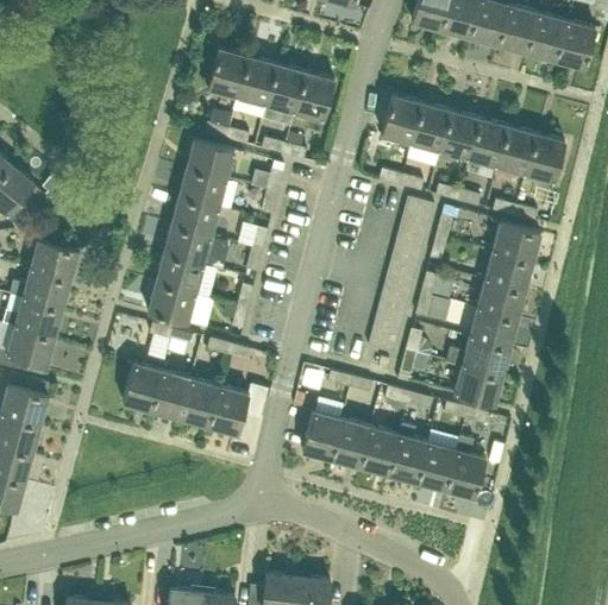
[(417,0),(412,20),(440,29),(447,0),(417,0)]
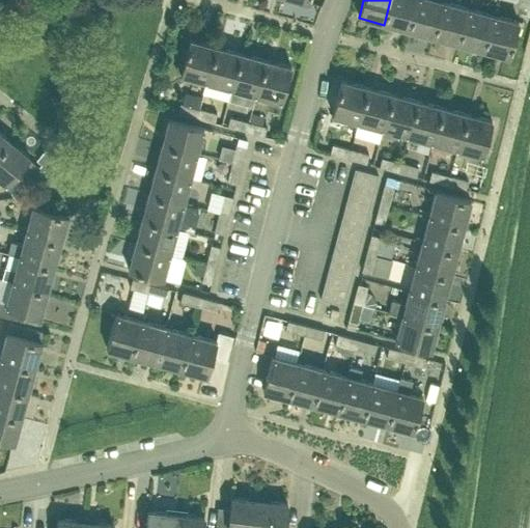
[(390,0),(384,25),(409,31),(417,0),(390,0)]
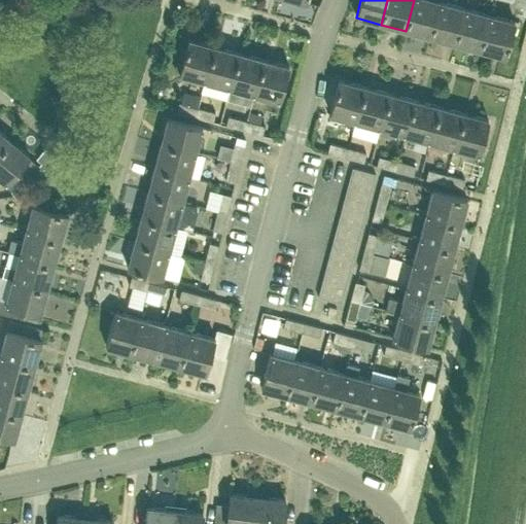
[(428,0),(414,0),(406,31),(430,38),(440,3),(428,0)]
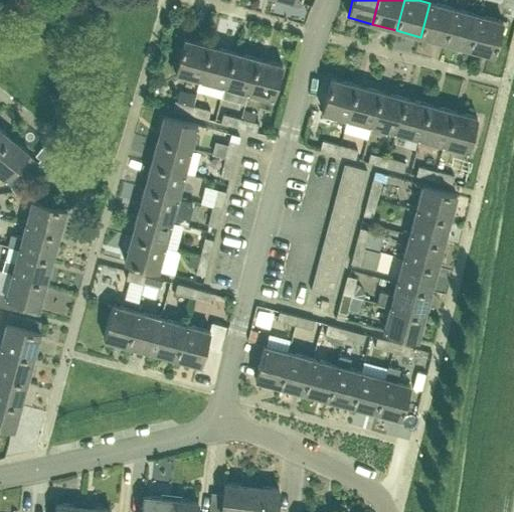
[(430,3),(420,37),(445,43),(454,9),(430,3)]
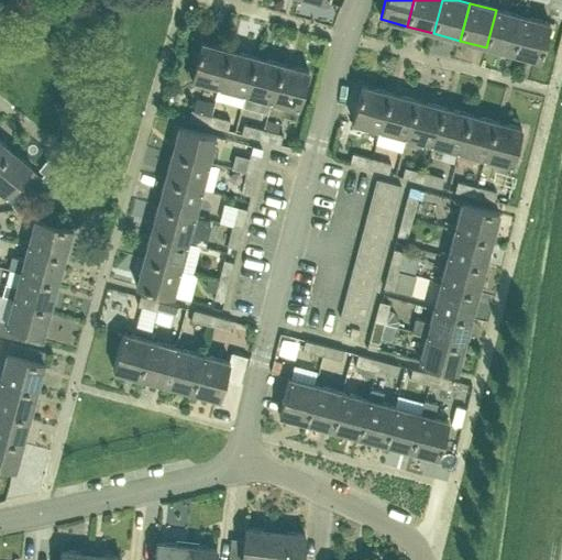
[(496,10),(486,47),(513,54),(522,18),(496,10)]
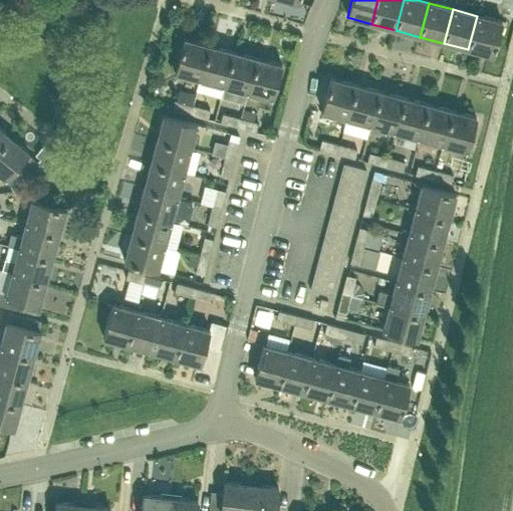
[(501,22),(477,16),(468,49),(493,56),(501,22)]
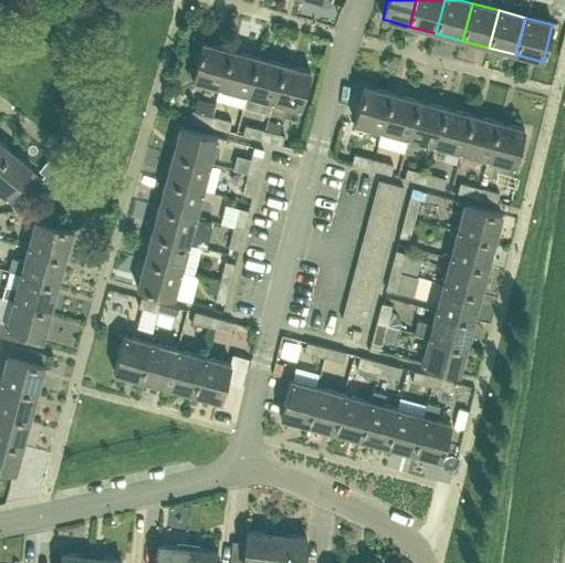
[(192,82),(220,89),(230,51),(202,44),(192,82)]
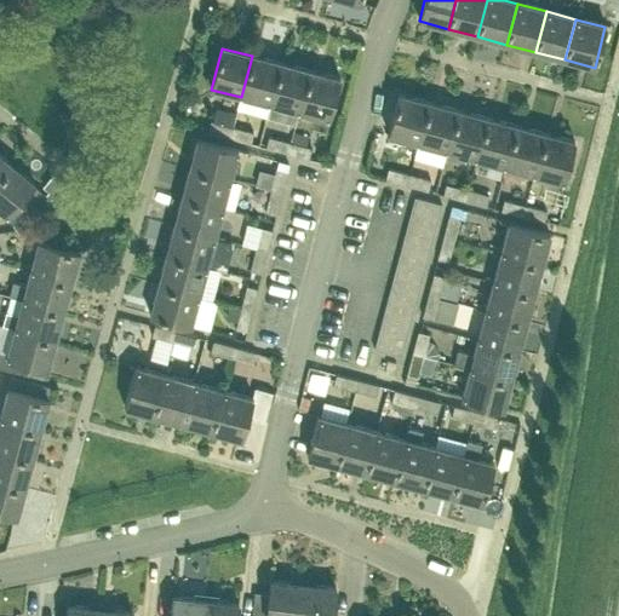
[(241,97),(270,105),(281,64),(252,56),(241,97)]
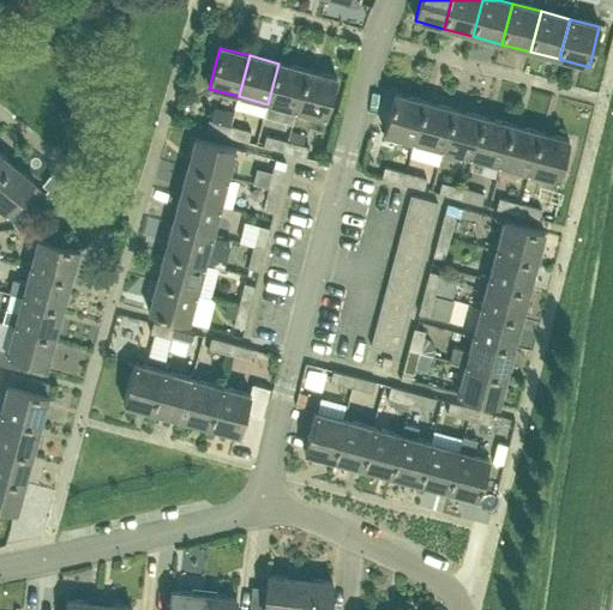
[(307,71),(278,64),(268,104),(296,112),(307,71)]
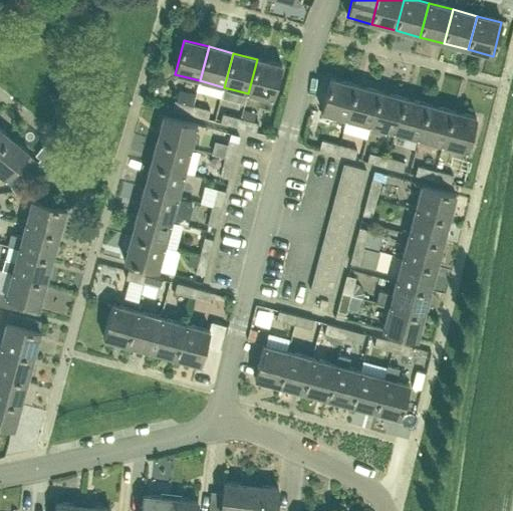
[(257,59),(248,93),(272,100),(281,66),(257,59)]
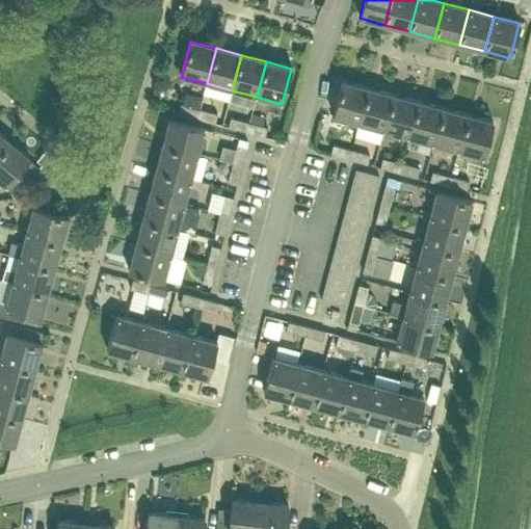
[(333,117),(359,124),(368,88),(342,82),(333,117)]
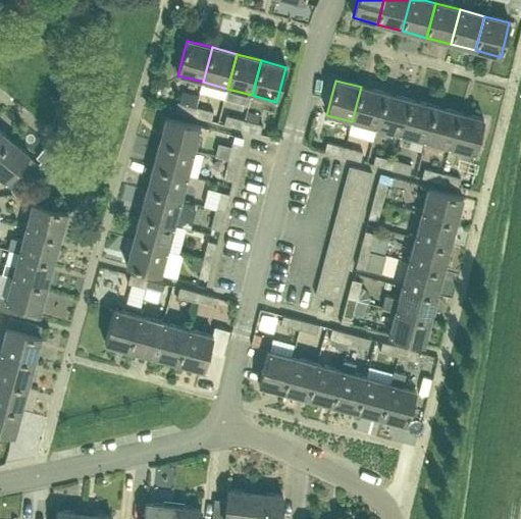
[(361,87),(352,121),(376,128),(385,94),(361,87)]
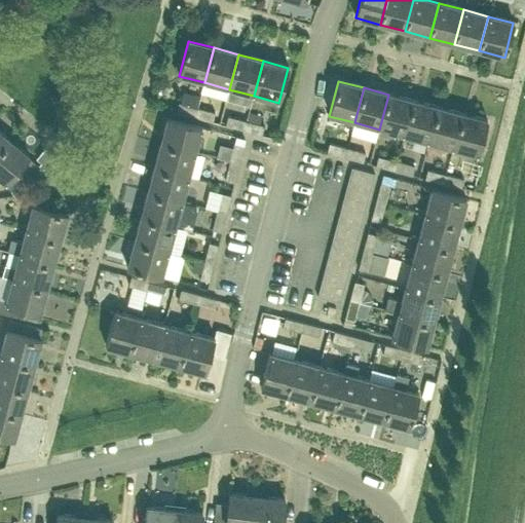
[(413,101),(388,95),(379,129),(404,136),(413,101)]
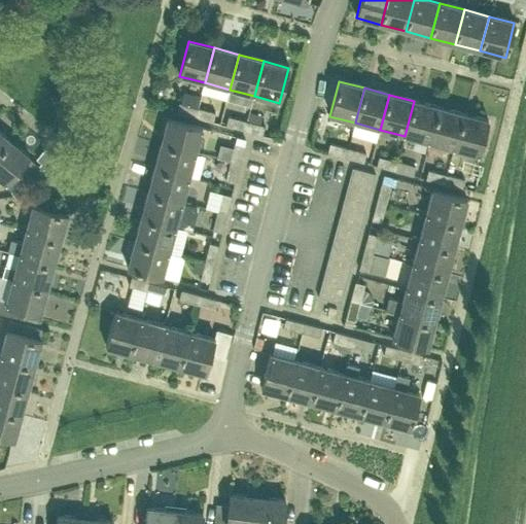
[(439,108),(414,101),(405,136),(429,143),(439,108)]
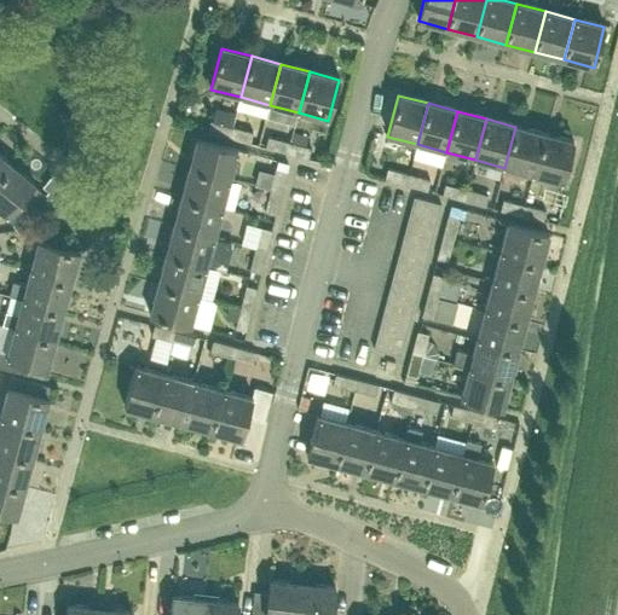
[(229,140),(232,129),(211,123),(208,134),(229,140)]
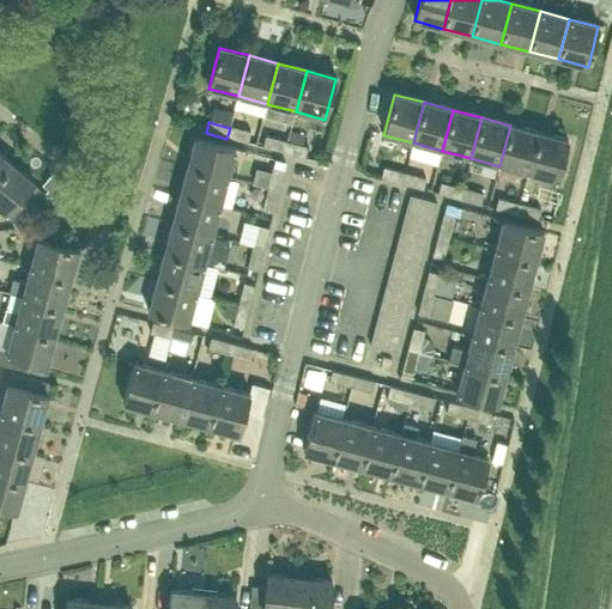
[(500,166),(528,174),(539,133),(510,126),(500,166)]
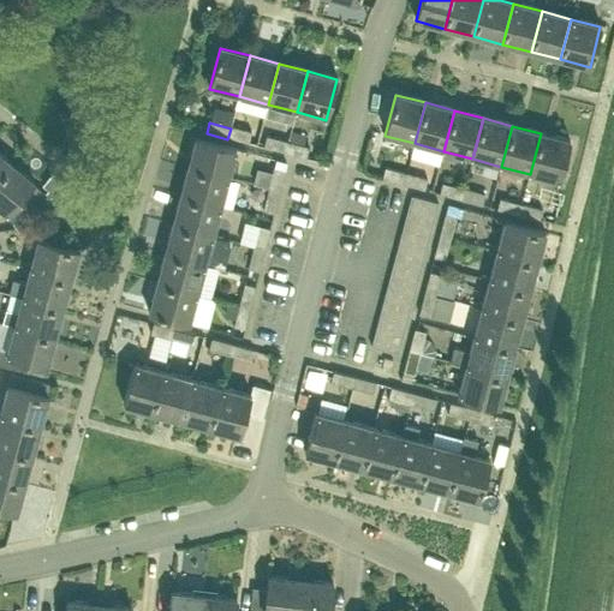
[(231,129),(227,139),(249,144),(251,133),(231,129)]
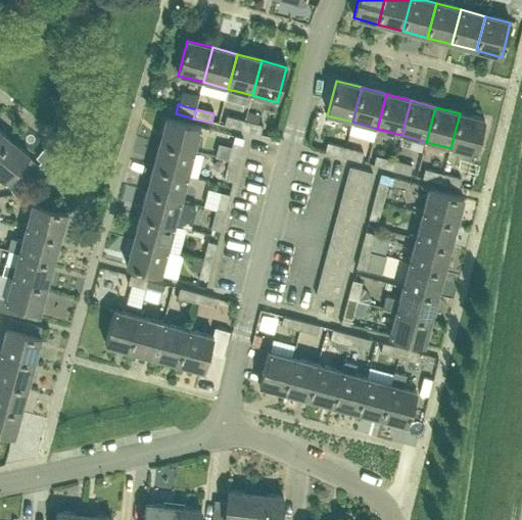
[(460,113),(451,148),(475,155),(484,121),(460,113)]
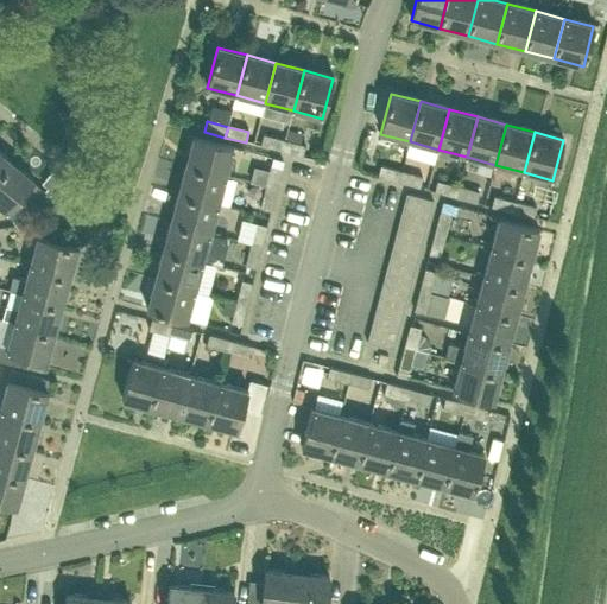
[(282,152),(285,141),(264,137),(261,147),(282,152)]
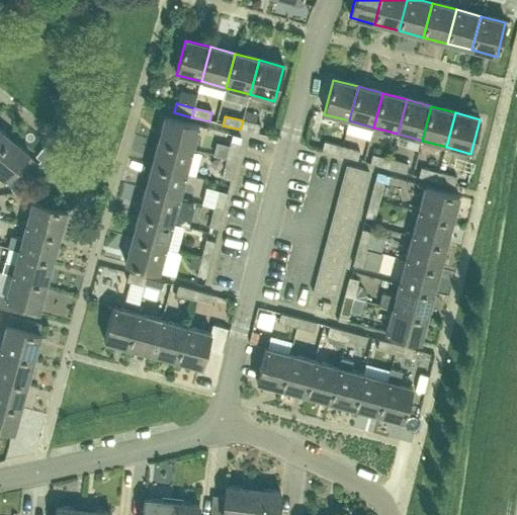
[(158,143),(192,152),(198,126),(165,117),(158,143)]
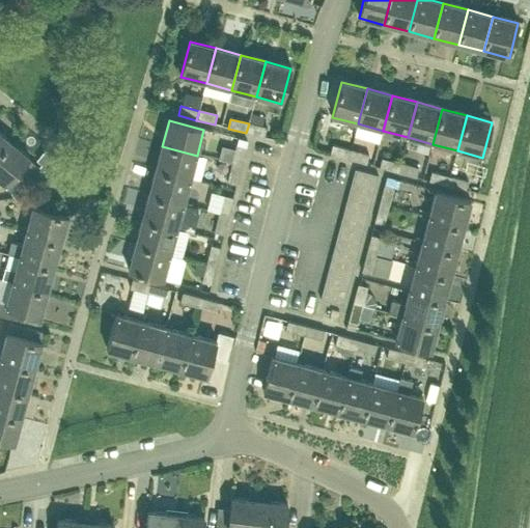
[(267,129),(249,123),(246,133),(263,138),(267,129)]
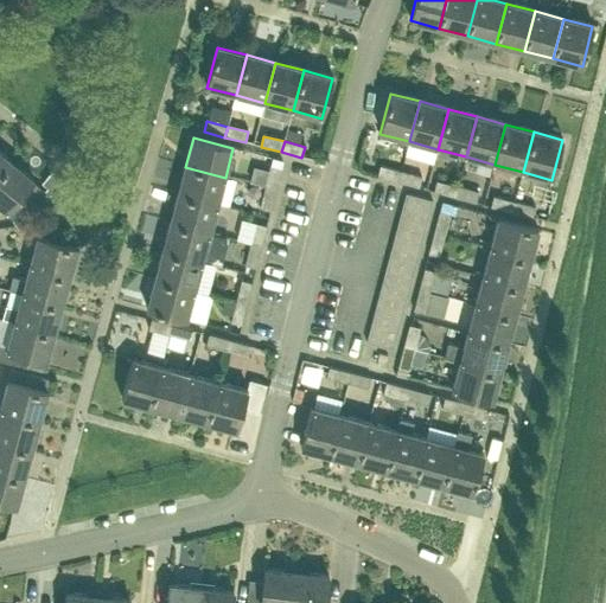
[(0,173),(11,161),(0,153),(0,173)]
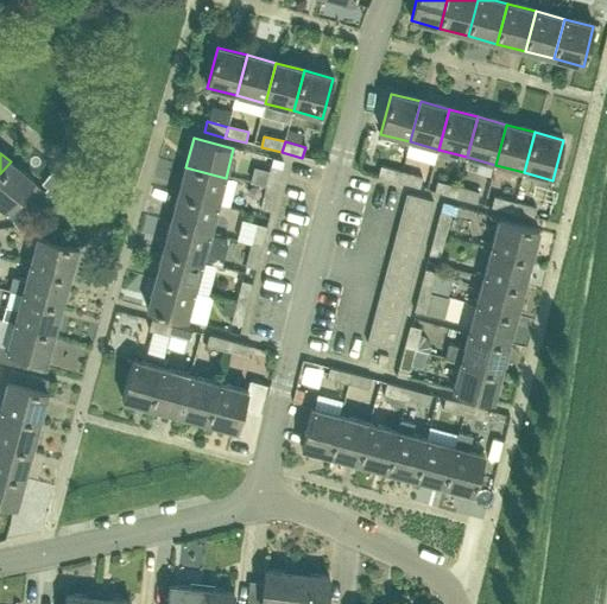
[(33,180),(11,161),(0,173),(0,207),(7,214),(33,180)]
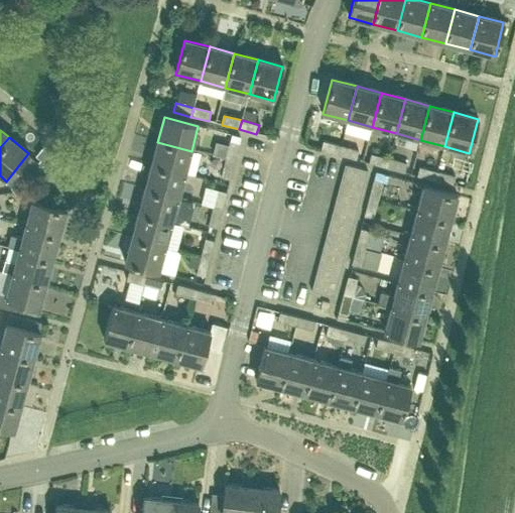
[(191,151),(157,142),(151,166),(184,175),(191,151)]
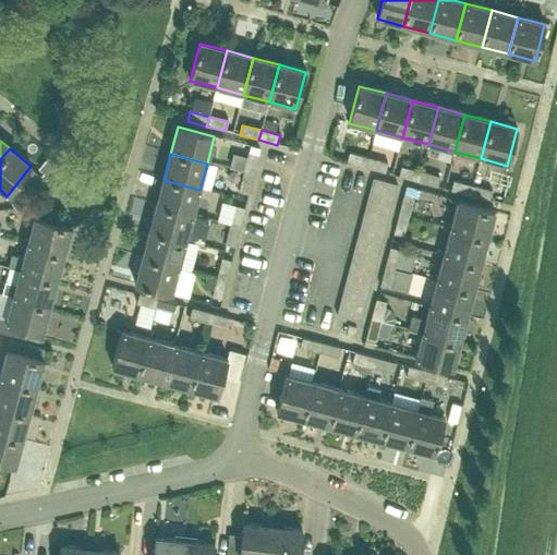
[(347,164),(366,169),(368,159),(349,154),(347,164)]
